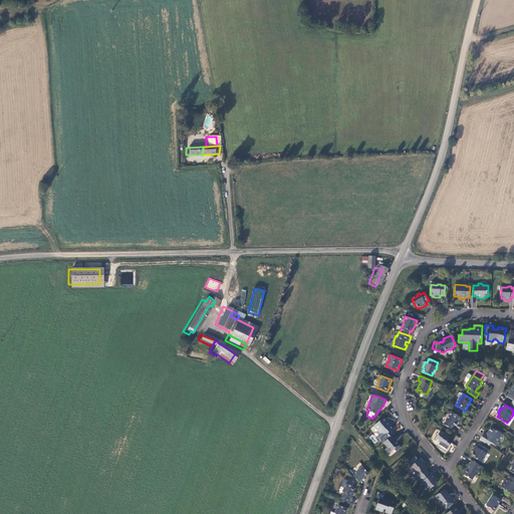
[(456,426),(461,418),(452,412),(444,424),(452,429),(455,425),(456,426)]
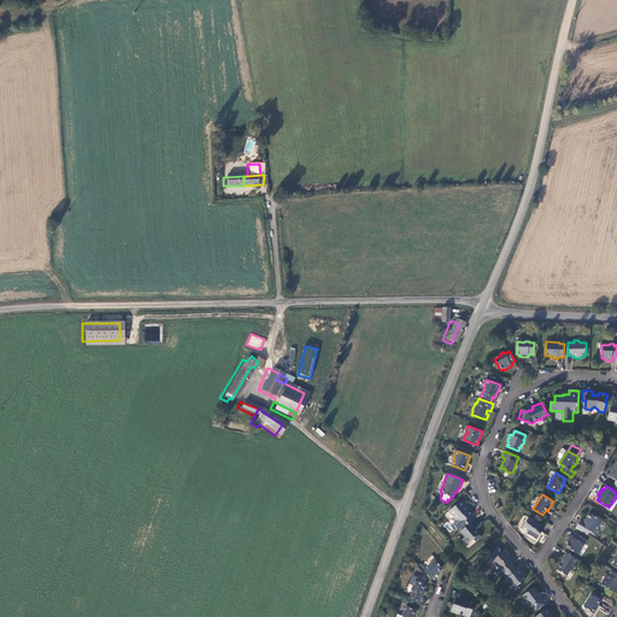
[(464,504),(463,504),(460,501),(450,511),(454,516),(454,518),(457,521),(458,519),(462,523),(472,515),(469,511),(469,510),(469,509),(469,507),(469,506),(468,506),(468,505),(466,505),(465,504),(464,504)]
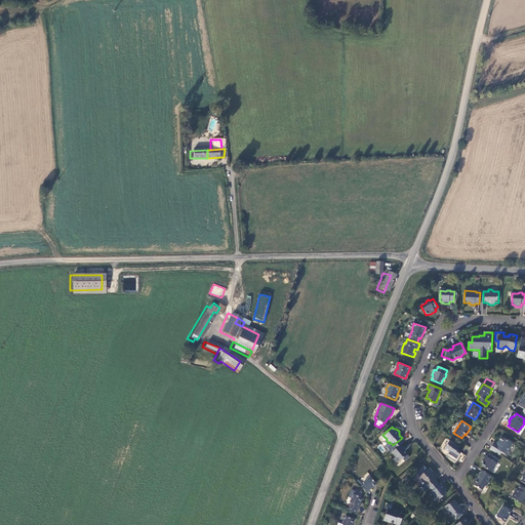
[(508,440),(502,437),(498,442),(499,442),(497,445),(494,443),(490,449),(500,455),(502,452),(507,455),(509,452),(509,451),(514,443),(509,439),(508,440)]
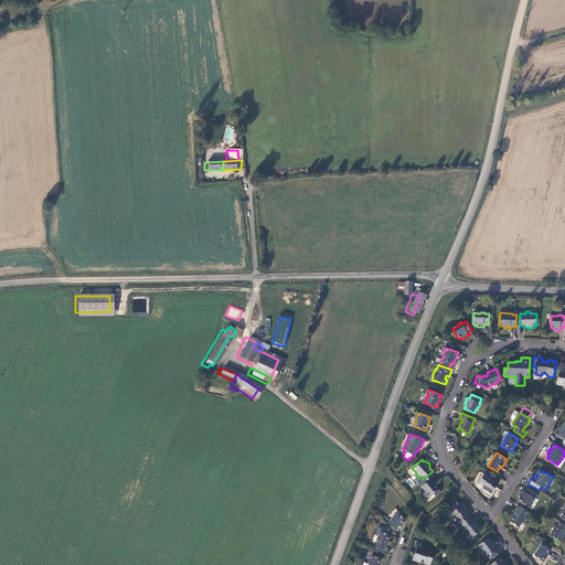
[(484,473),(479,483),(483,487),(482,488),(488,491),(488,490),(492,493),(497,487),(492,484),(494,480),(484,473)]
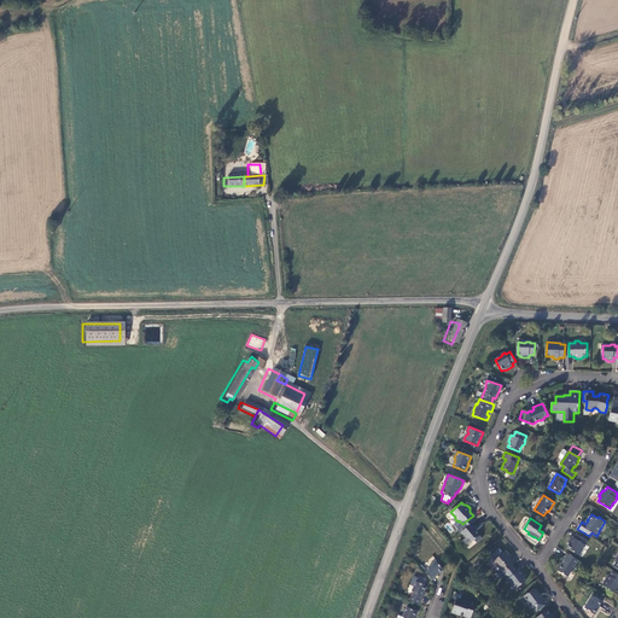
[(476,530),(477,529),(472,524),(462,532),(471,543),(474,540),(478,543),(484,540),(476,530)]
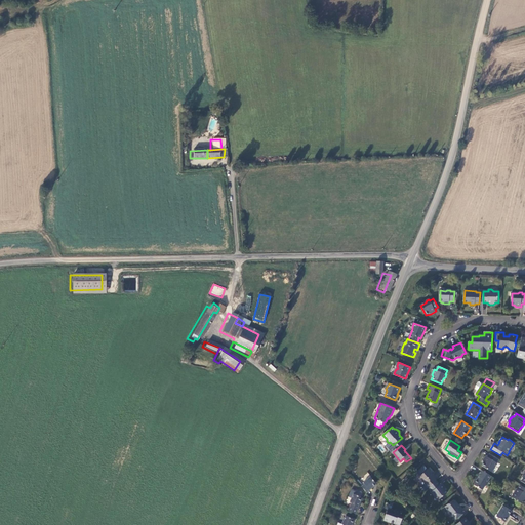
[(482,466),(491,472),(494,467),(496,466),(497,463),(496,462),(498,459),(490,454),(488,457),(486,456),(483,460),(484,463),(482,466)]
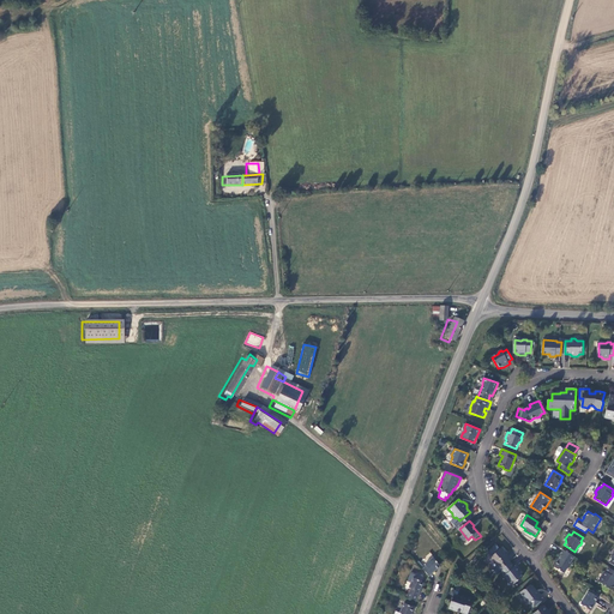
[(491,555),(499,548),(495,545),(487,552),(491,555)]
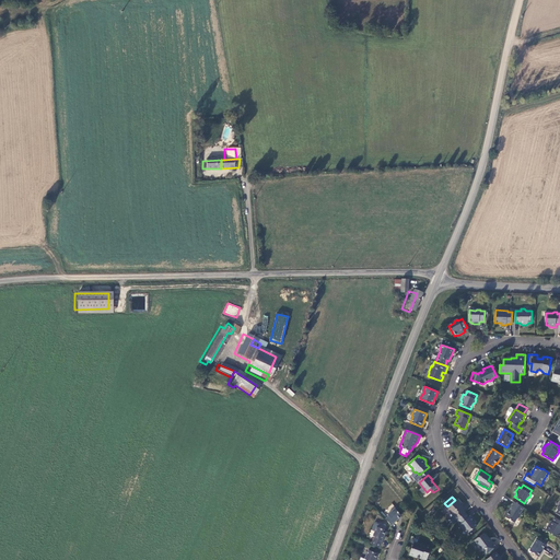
[(457,520),(465,513),(466,512),(462,508),(462,506),(459,503),(461,502),(457,499),(448,506),(448,510),(453,515),(452,516),(456,521),(457,520)]
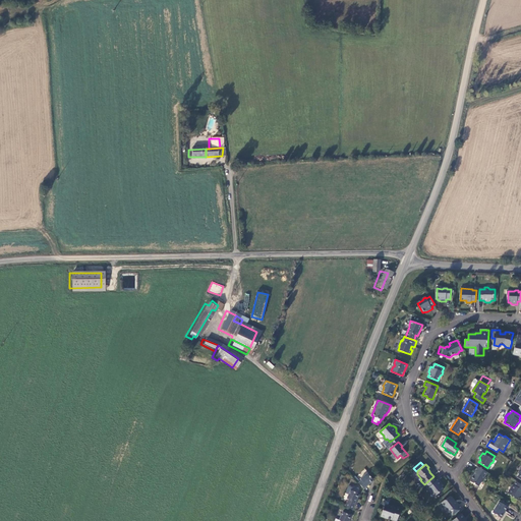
[(486,477),(485,477),(488,473),(478,466),(475,471),(476,471),(474,475),(472,475),(471,478),(471,480),(470,481),(479,486),(481,482),(483,482),(486,477)]
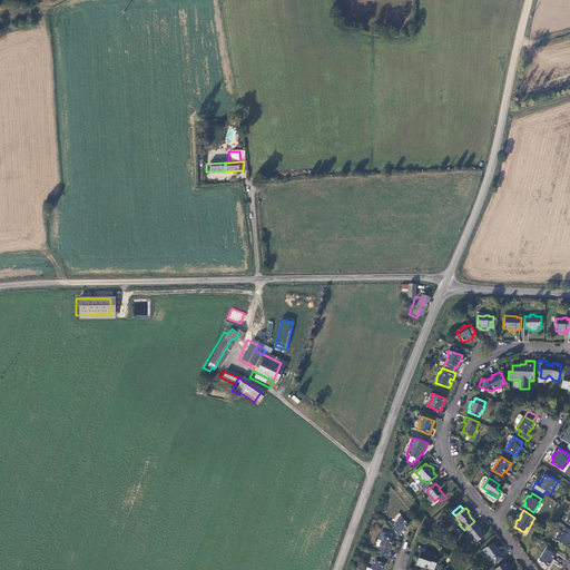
[(395,526),(392,528),(397,536),(402,532),(401,532),(405,529),(404,528),(408,524),(402,518),(394,524),(395,526)]
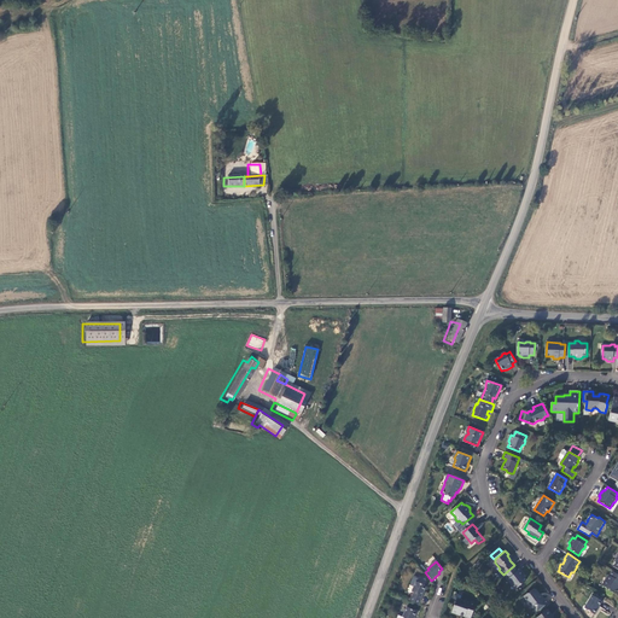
[(519,571),(513,566),(505,573),(508,578),(508,579),(511,583),(513,583),(518,588),(526,581),(525,578),(525,575),(520,570),(519,571)]
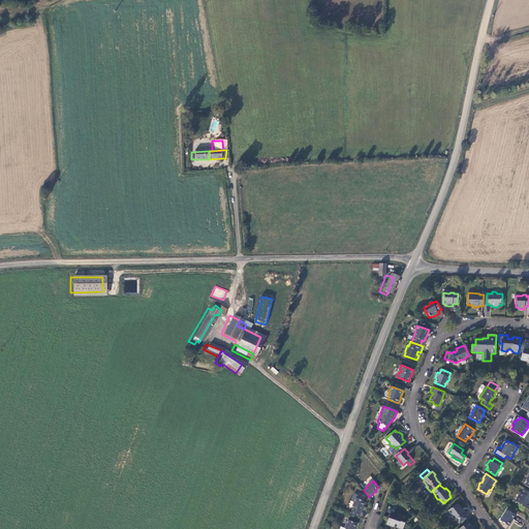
[(528,491),(525,489),(522,493),(521,492),(520,495),(519,497),(517,501),(527,507),(528,505),(528,491)]
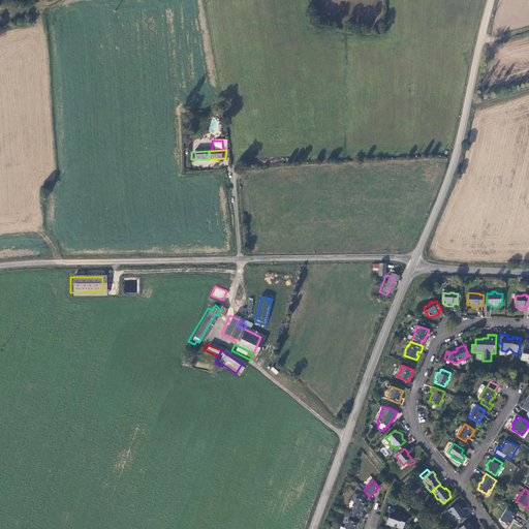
[(353,494),(350,501),(353,502),(352,506),(353,507),(350,515),(358,518),(362,510),(361,509),(365,502),(363,501),(365,497),(359,495),(354,494),(353,494)]
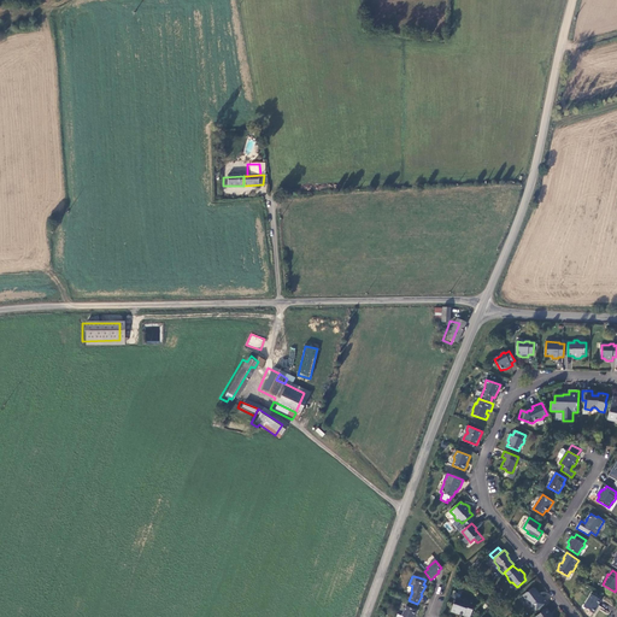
[(530,607),(532,606),(535,611),(547,603),(544,598),(542,599),(539,594),(540,594),(535,588),(533,588),(529,591),(529,593),(527,592),(523,595),(528,601),(526,603),(530,607)]
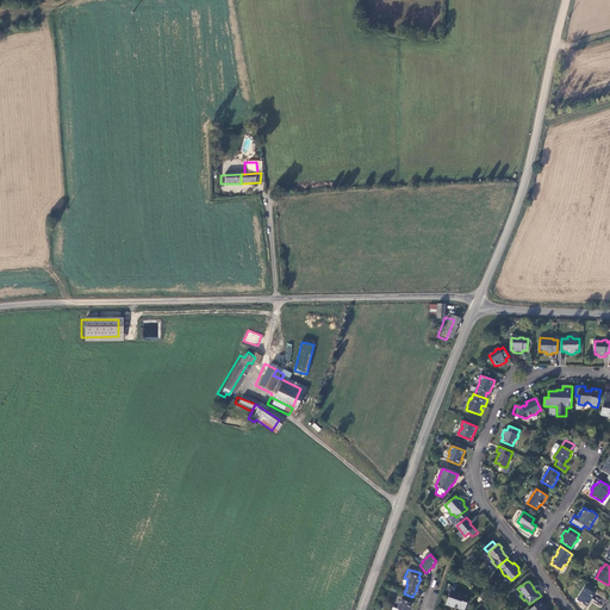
[(595,593),(585,587),(578,601),(587,607),(591,602),(590,602),(595,593)]
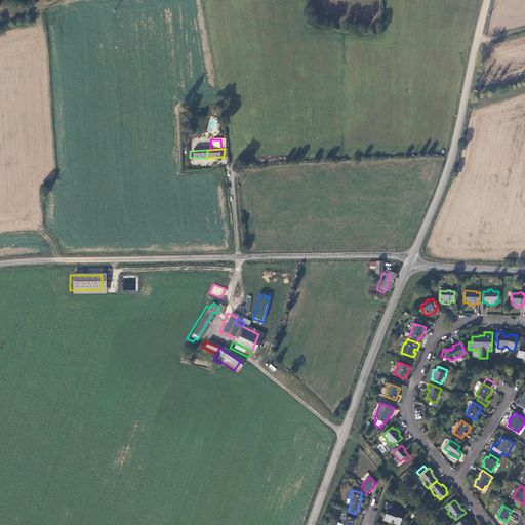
[(388,509),(384,520),(391,523),(391,522),(398,524),(399,524),(404,513),(392,508),(391,511),(388,509)]
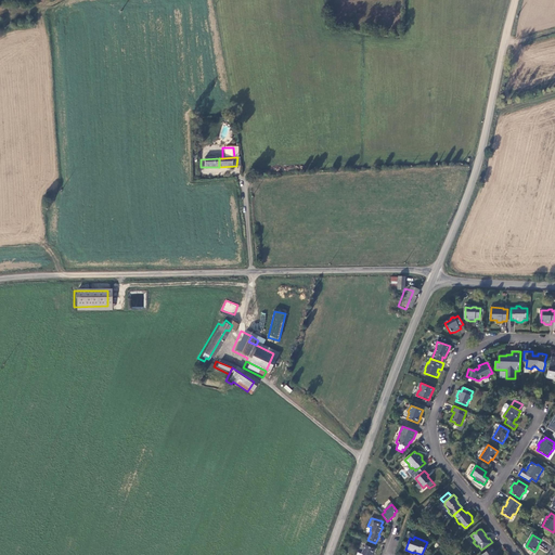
[(365,545),(361,554),(363,554),(362,554),(371,554),(373,553),(372,553),(373,550),(365,545)]
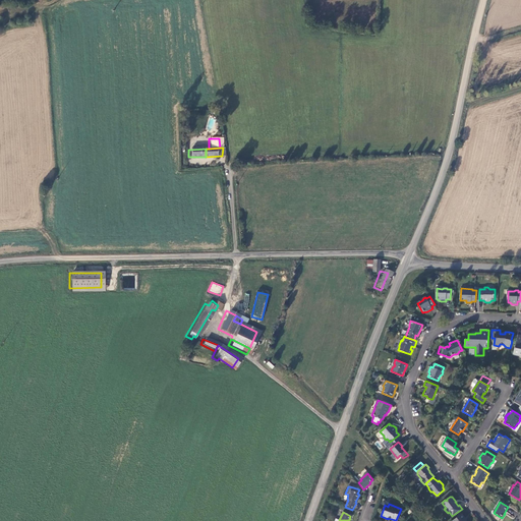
All buildings are outlined.
